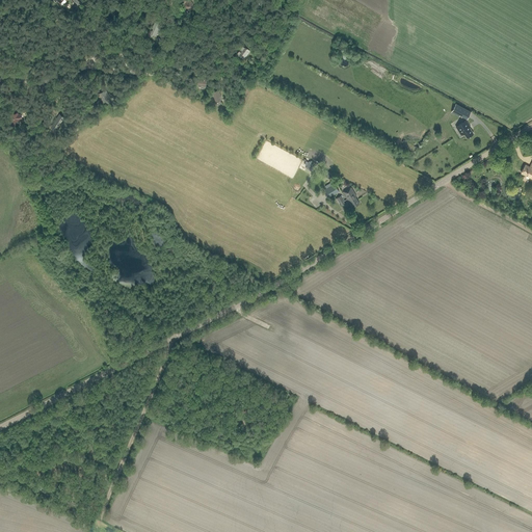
[(191,1),(185,0),(182,0),(181,6),(183,6),(185,9),(189,10),(192,7),(192,4),(191,1)]
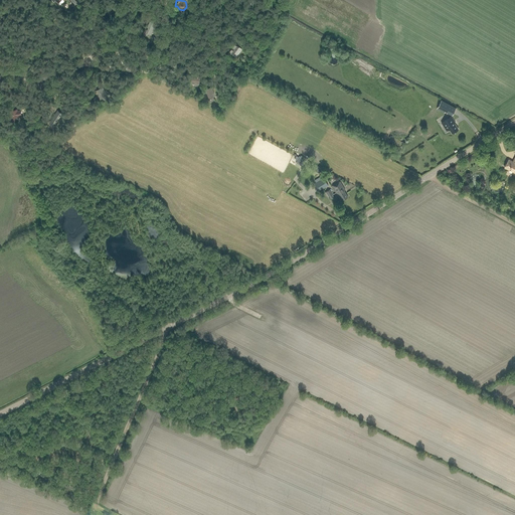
[(157,24),(150,21),(147,27),(148,28),(146,32),(151,34),(151,32),(153,33),(157,24)]
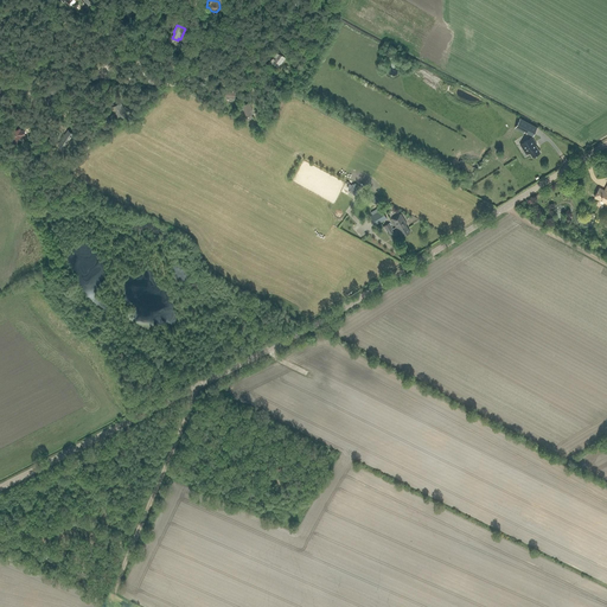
[(276,52),(269,62),(275,65),(282,56),(276,52)]
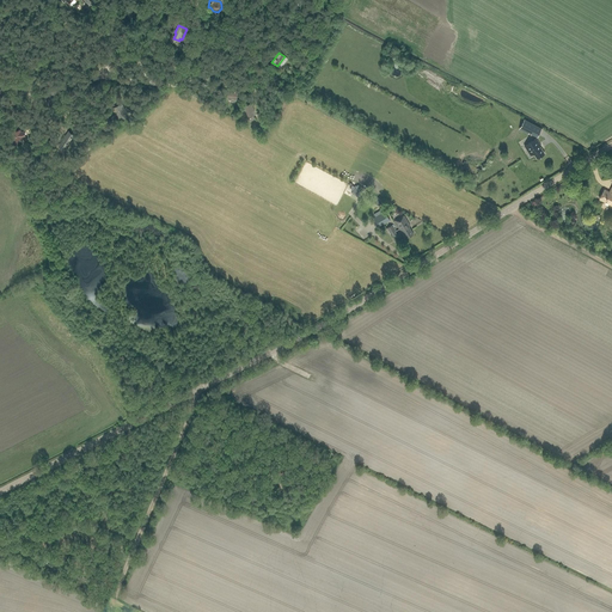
[(128,114),(122,103),(112,108),(118,118),(128,114)]
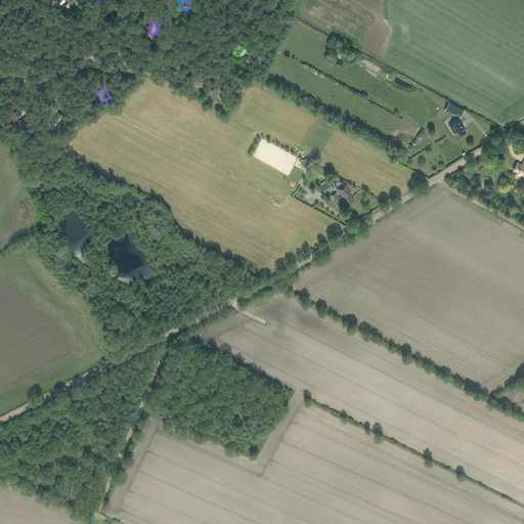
[(218,94),(217,89),(210,90),(212,100),(218,99),(217,95),(218,94)]
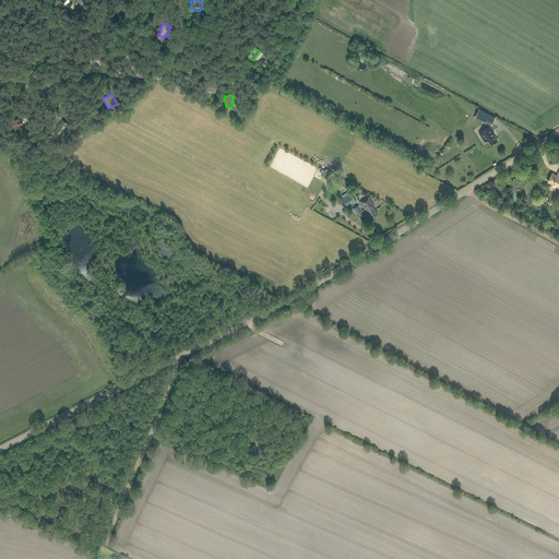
[(484,120),(490,125),(494,119),(478,110),(474,118),(482,122),(484,120)]
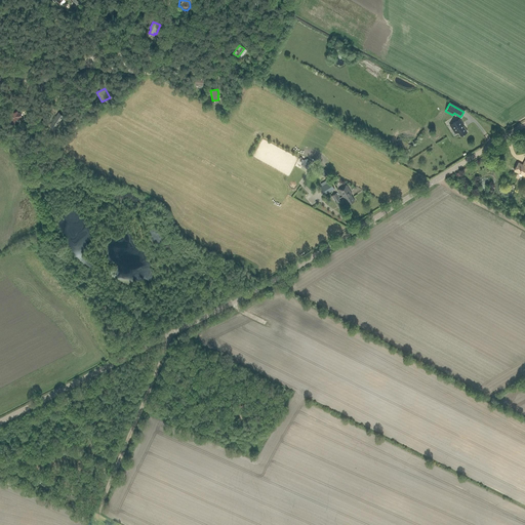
[(17,113),(17,112),(12,112),(13,115),(11,116),(12,121),(14,121),(14,120),(18,119),(18,118),(22,118),(21,112),(17,113)]
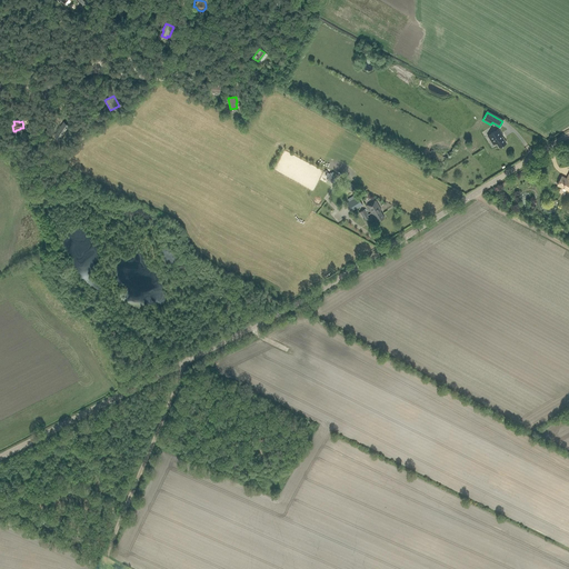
[(63,121),(55,136),(60,139),(69,125),(63,121)]
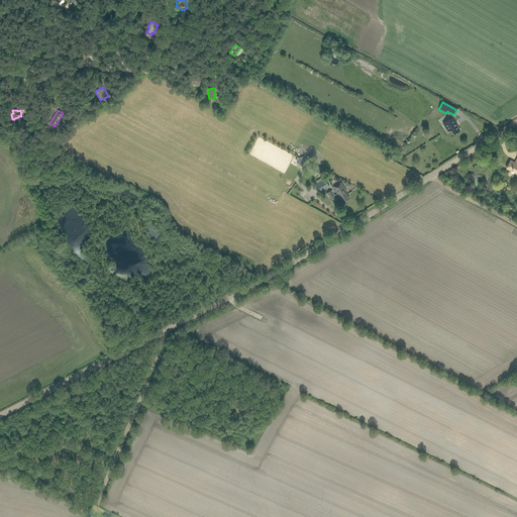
[(452,117),(442,123),(447,132),(450,130),(453,134),(459,130),(455,124),(456,123),(452,117)]
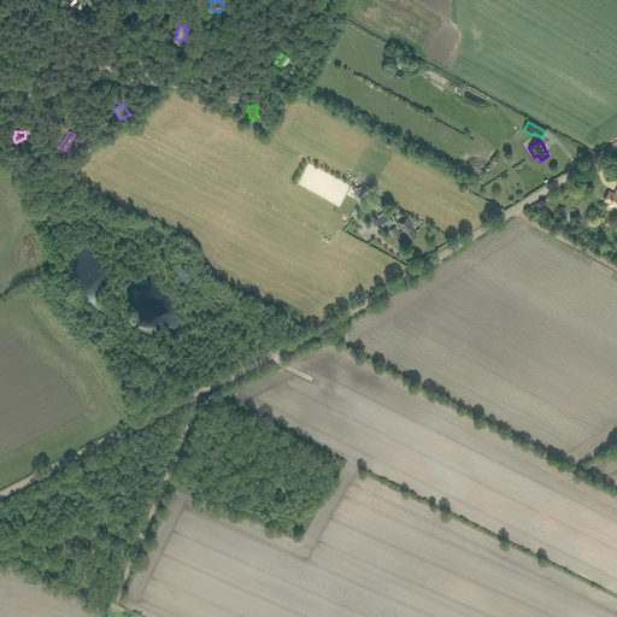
[(616,187),(613,194),(610,192),(605,200),(616,206),(616,187)]
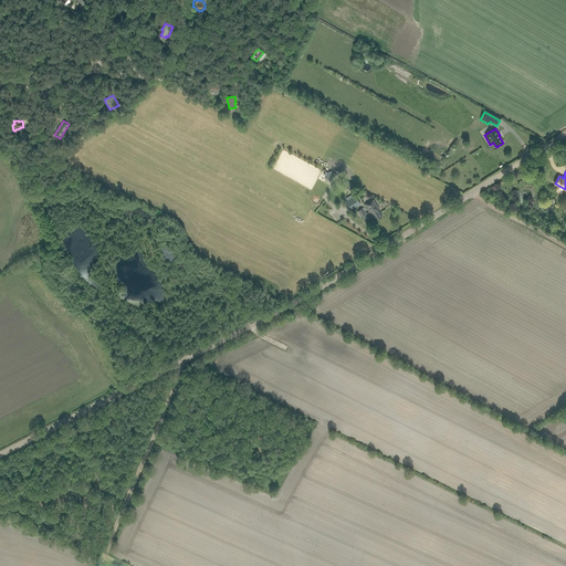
[(350,184),(343,179),(339,185),(347,189),(350,184)]
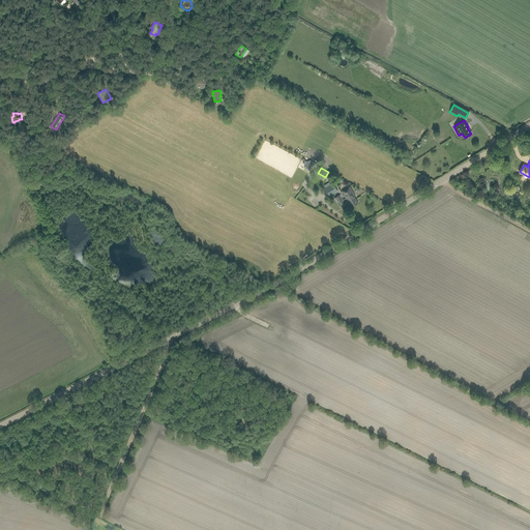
[(333,183),(327,186),(323,189),(328,197),(339,192),(333,183)]
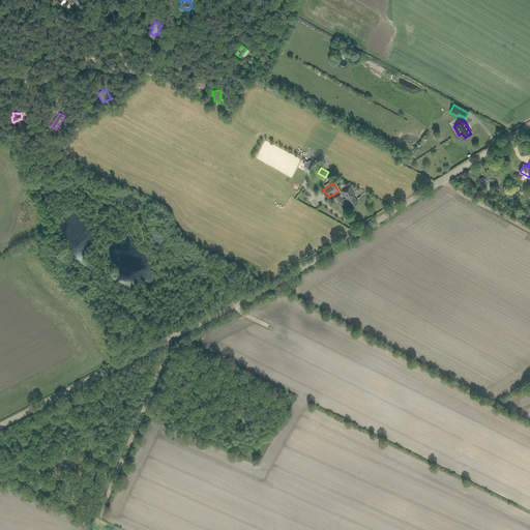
[(352,207),(358,203),(354,197),(355,196),(350,187),(342,193),(346,198),(347,198),(352,207)]
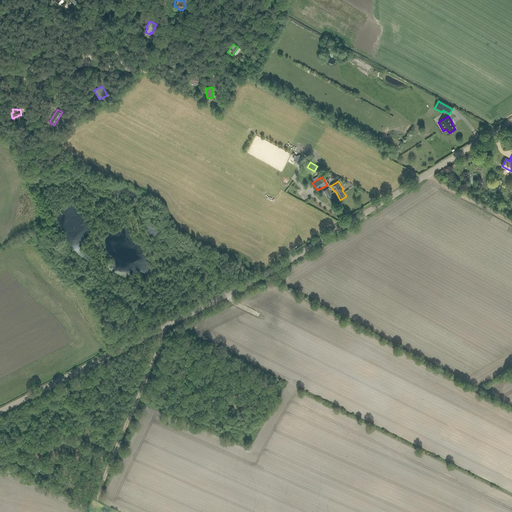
[(331,194),(332,193),(329,188),(324,191),(326,196),(328,196),(329,198),(332,196),(331,194)]
